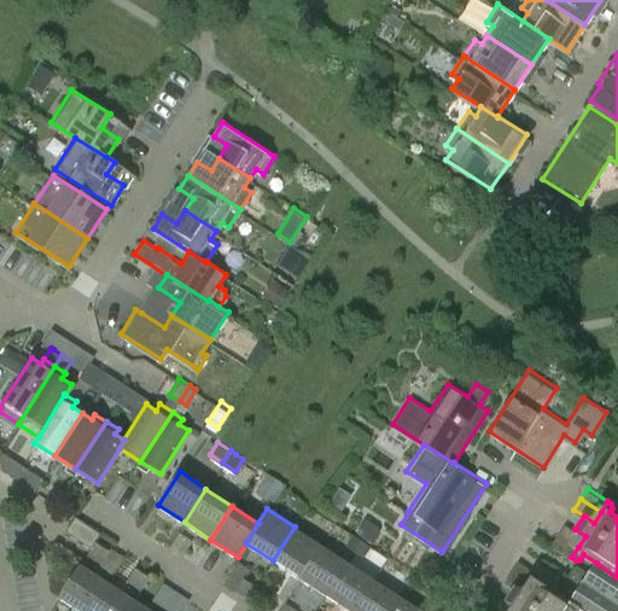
[(91,545),(94,540),(100,530),(75,513),(64,528),(91,545)]
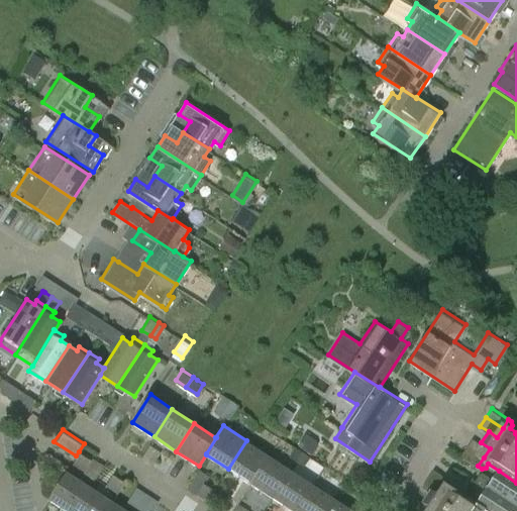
[(308,429),(301,440),(315,449),(320,441),(319,436),(308,429)]
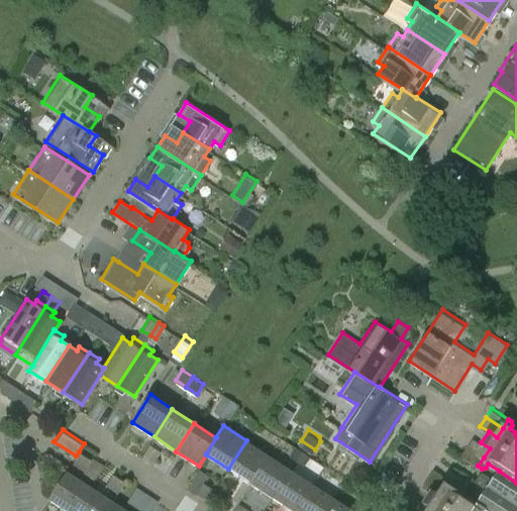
[(490,448),(481,442),(473,437),(467,446),(484,457),(490,448)]
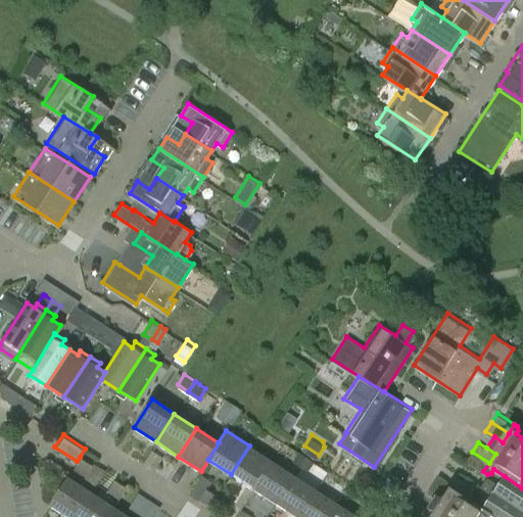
[(231,474),(252,488),(272,460),(249,445),(231,474)]
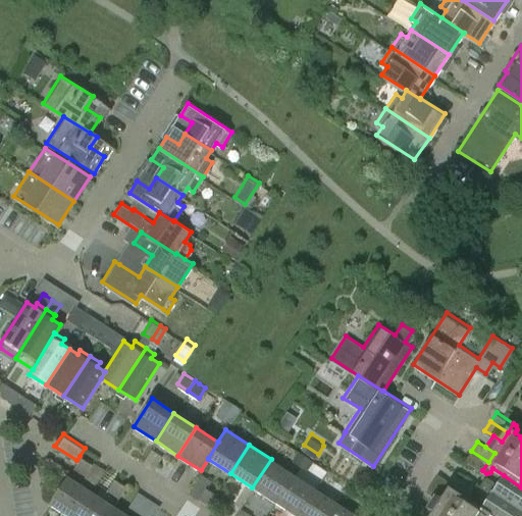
[(488,462),(471,451),(465,459),(482,470),(488,462)]
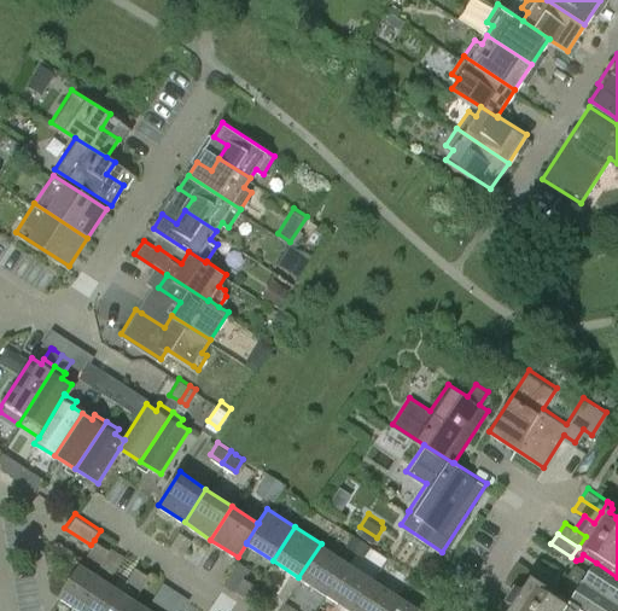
[(94,540),(91,545),(87,552),(100,560),(108,548),(94,540)]
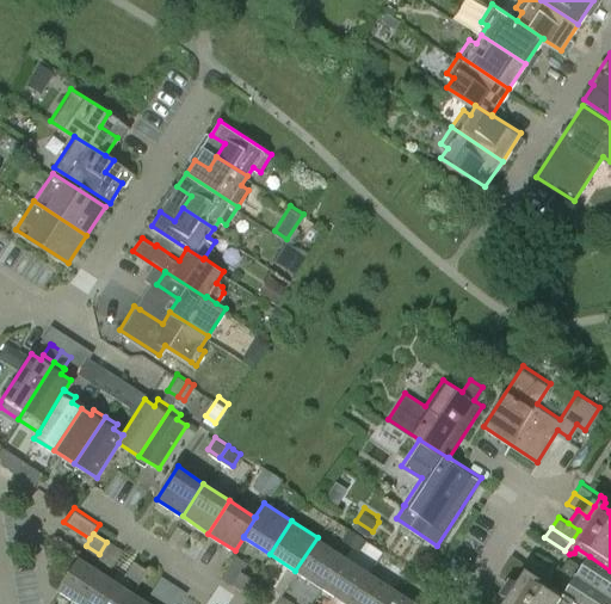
[(295,571),(321,587),(343,554),(318,537),(295,571)]
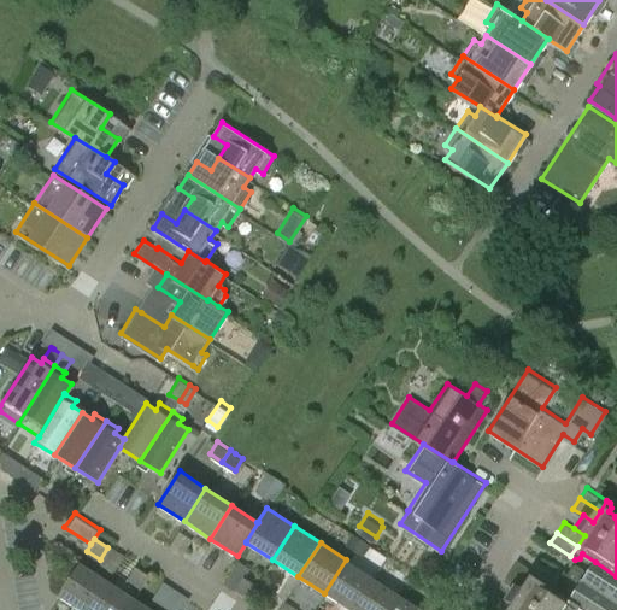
[(530,582),(536,572),(517,558),(510,569),(530,582)]
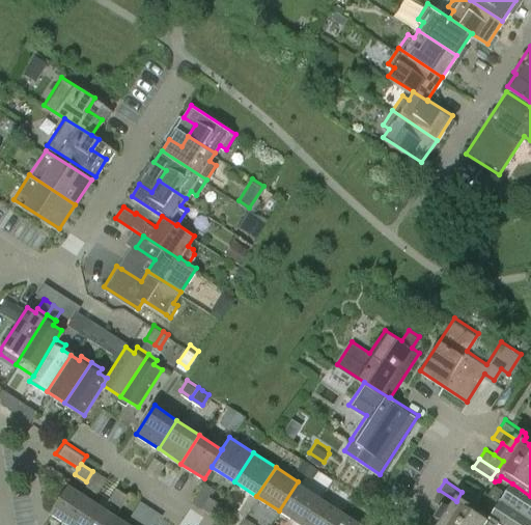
[(279,510),(301,524),(302,524),(320,497),(298,481),(279,510)]
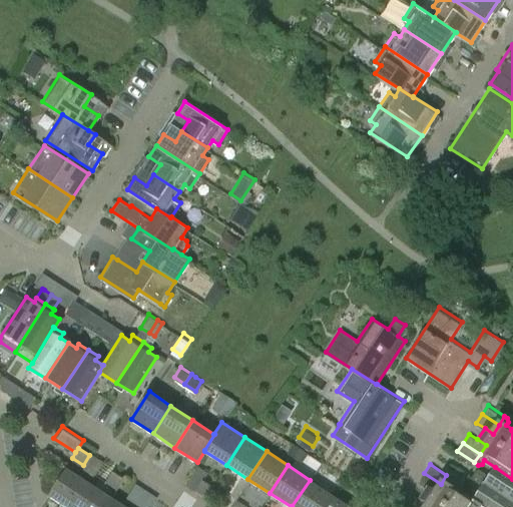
[(67,506),(70,506),(88,480),(66,466),(47,494),(67,506)]
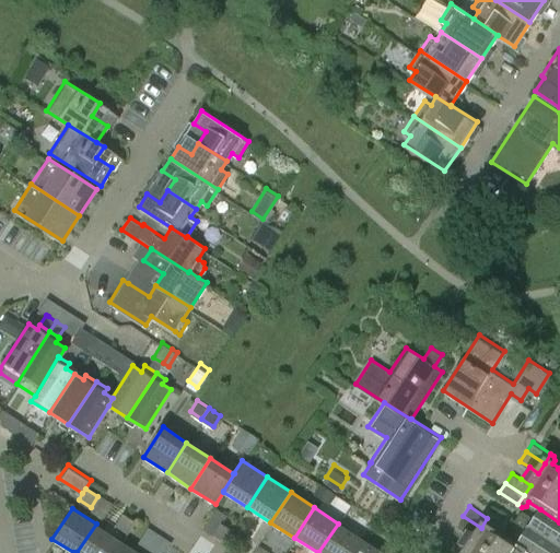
[(514,519),(559,549),(559,522),(540,509),(535,517),(524,510),(521,510),(514,519)]
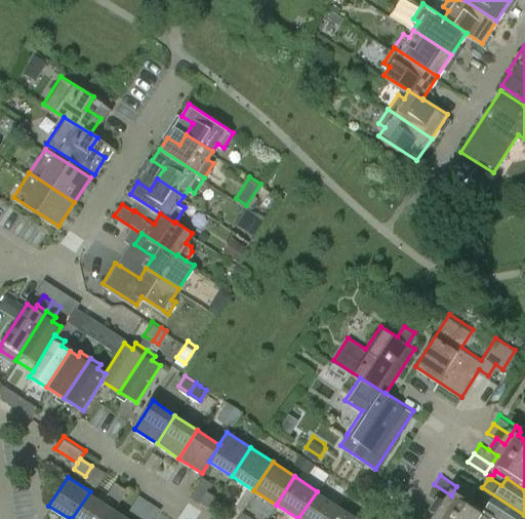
[(108,490),(119,497),(126,487),(115,480),(108,490)]
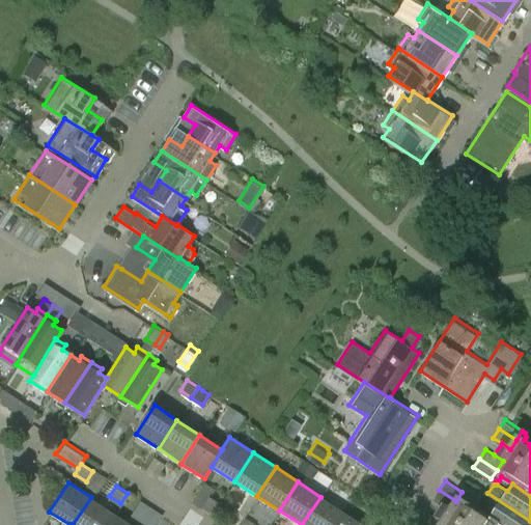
[(456,501),(439,490),(434,498),(442,503),(451,509),(456,501)]
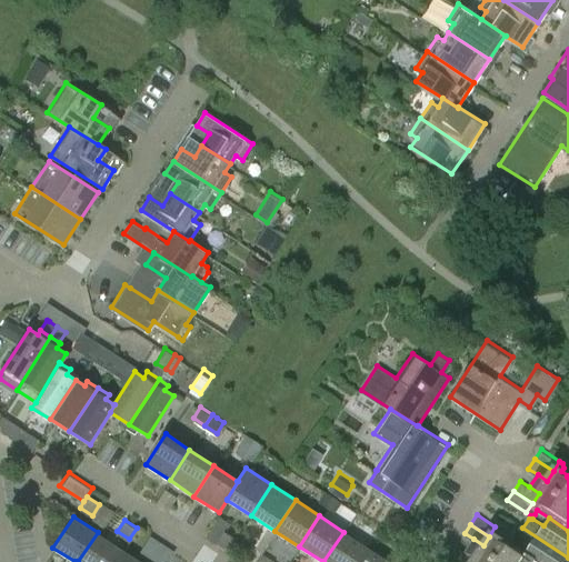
[(473,558),(470,561),(535,561),(523,554),(497,538),(499,534),(499,530),(495,527),(489,537),(483,545),(473,539),(465,552),(473,558)]
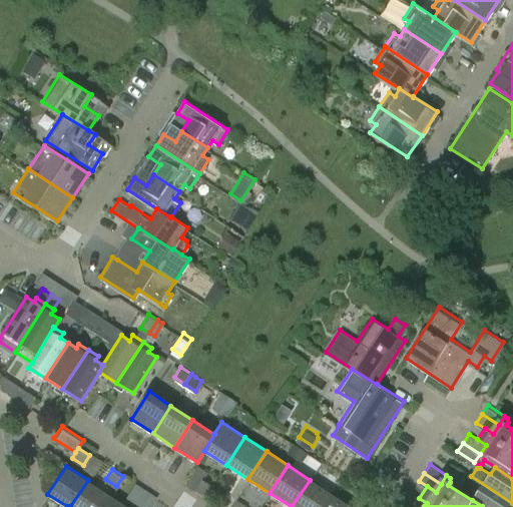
[(472,500),(482,506),(512,506),(512,503),(471,476),(465,486),(477,493),(472,500)]
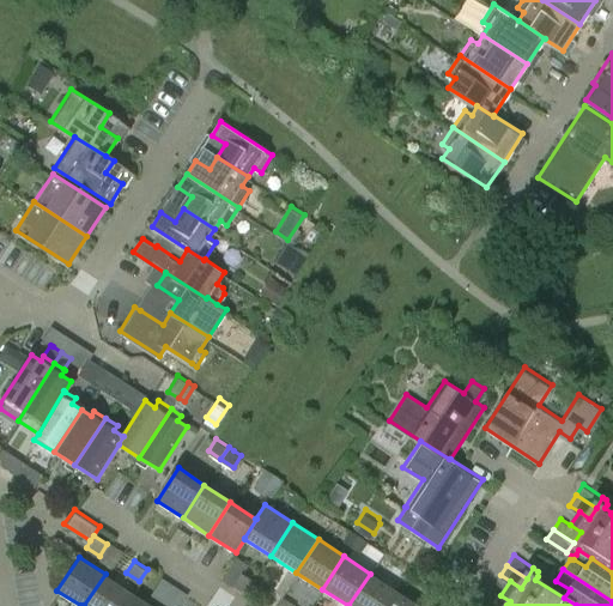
[(246,592),(254,580),(241,571),(234,583),(246,592)]
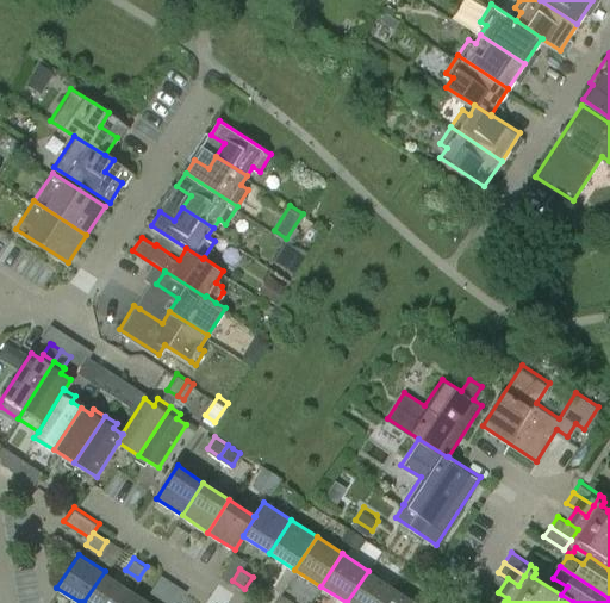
[(120,602),(130,589),(105,571),(83,602),(120,602)]
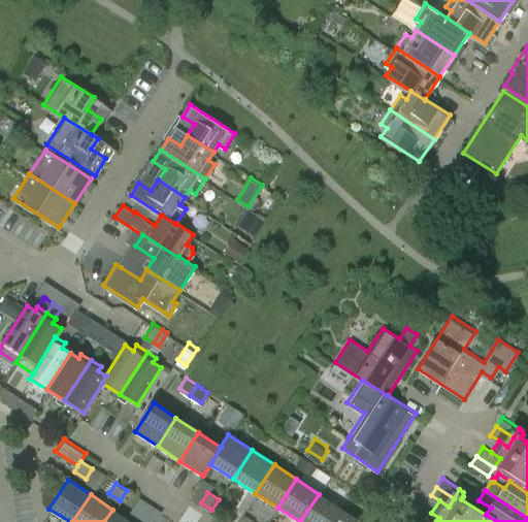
[(300,521),(332,521),(341,509),(319,494),(300,521)]
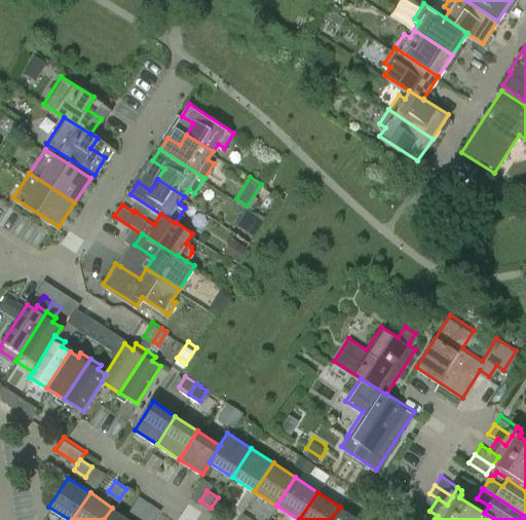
[(218,497),(211,508),(222,515),(228,505),(218,497)]
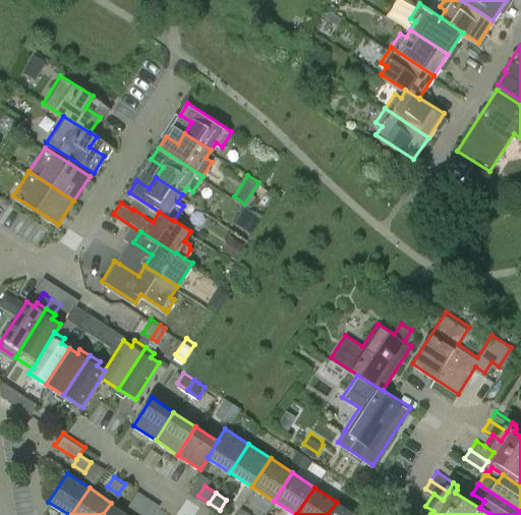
[(430,514),(433,511),(425,506),(417,501),(411,509),(419,514),(430,514)]
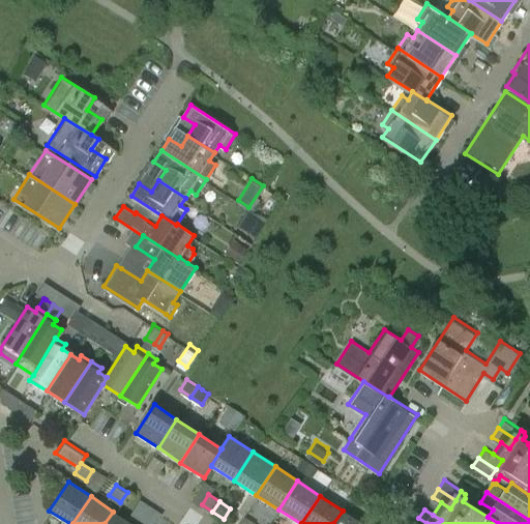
[(363,523),(343,511),(333,523),(363,523)]
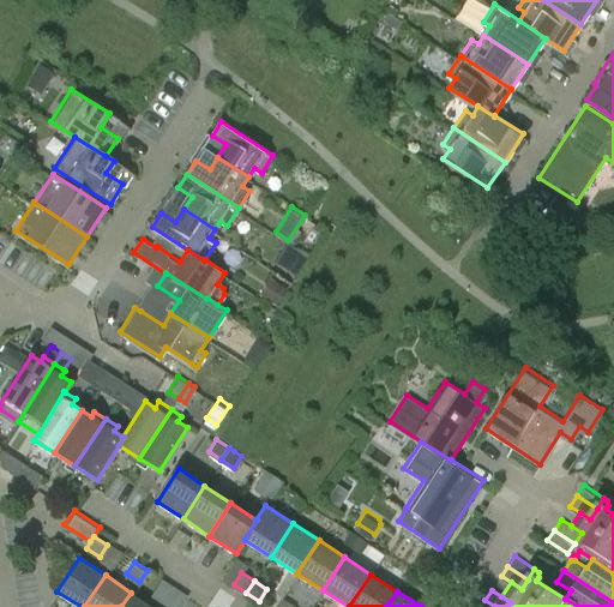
[(154,606),(131,593),(121,606),(154,606)]
